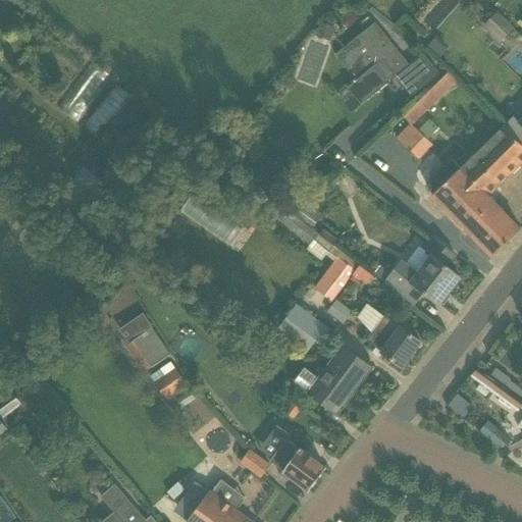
[(515,28),(498,11),(482,28),(500,44),(515,28)]
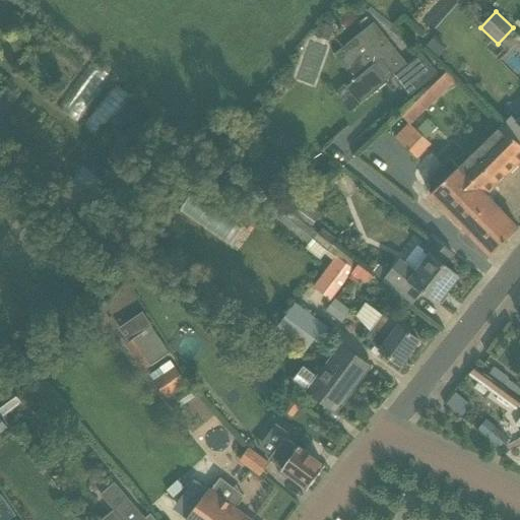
[(329,42),(333,27),(319,22),(314,37),(329,42)]
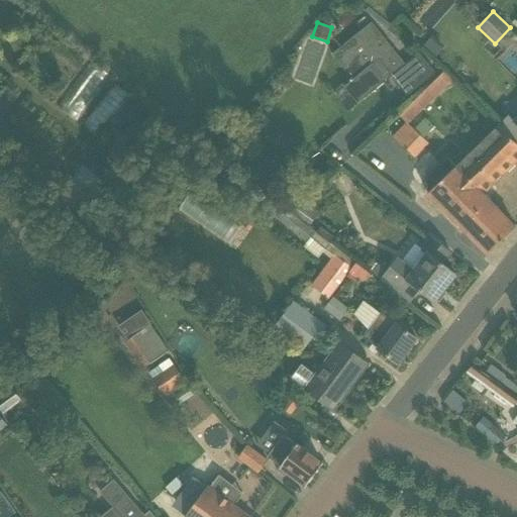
[(332,56),(352,79),(346,85),(358,101),(373,90),(374,92),(393,77),(409,96),(436,74),(420,54),(406,65),(373,23),(332,56)]
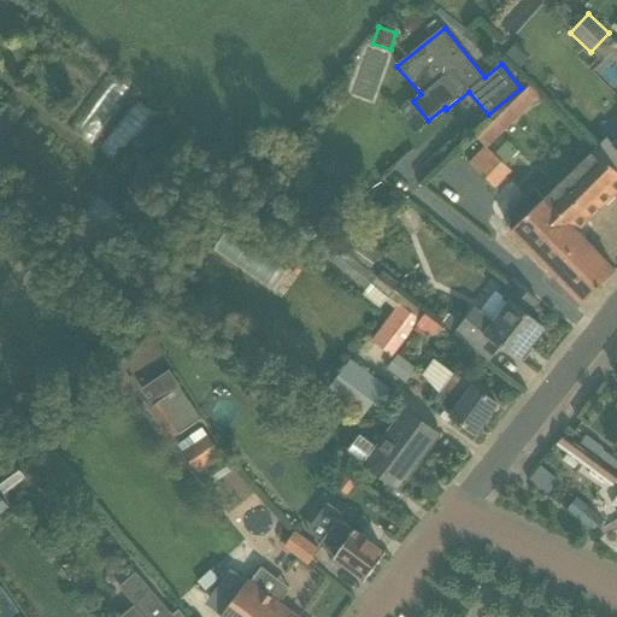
[(98,71),(75,134),(100,144),(123,81),(98,71)]
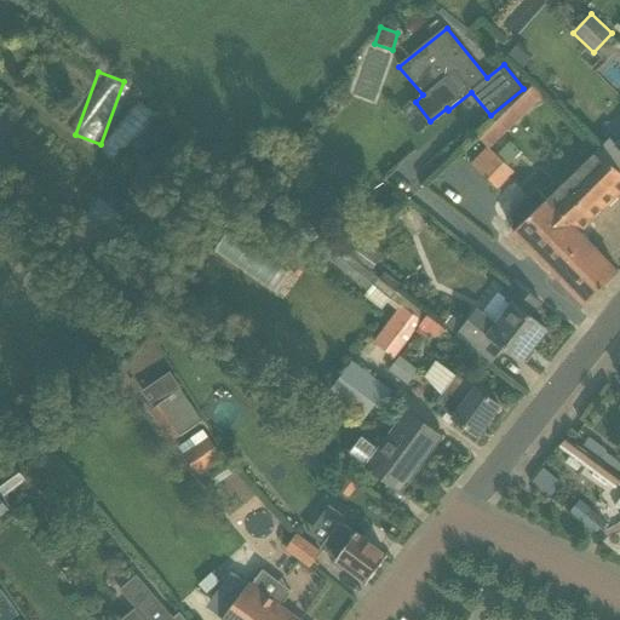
[(482,143),(488,150),(543,101),(532,89),(477,138),(482,143)]
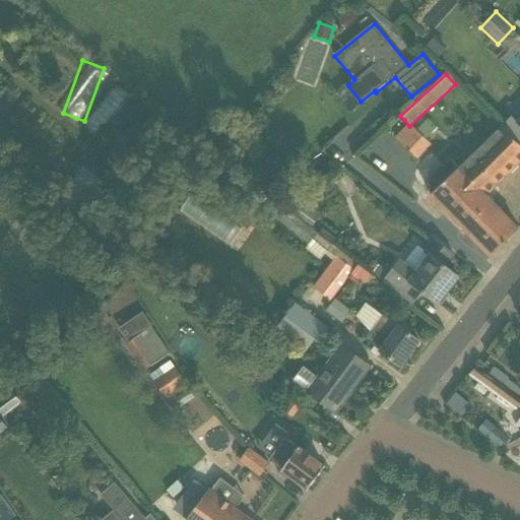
[(409,126),(404,120),(389,135),(417,161),(432,145),(409,126)]
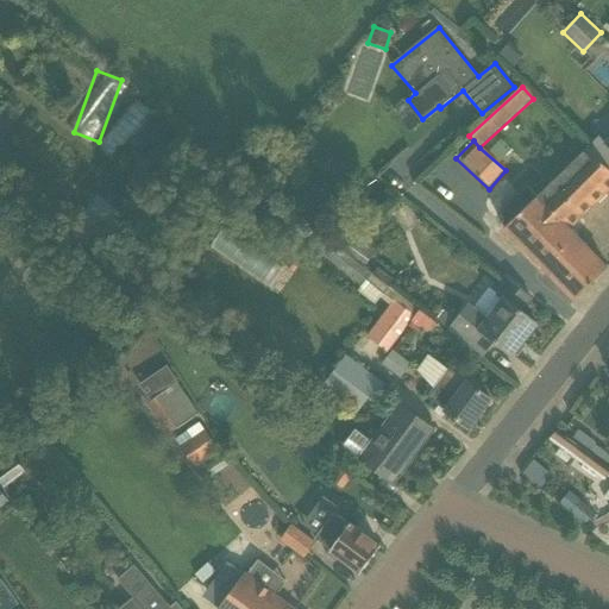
[(527,187),(519,194),(503,211),(506,227),(504,228),(575,301),(608,269),(569,228),(608,189),(608,170),(591,151),(589,150),(539,199),(527,187)]
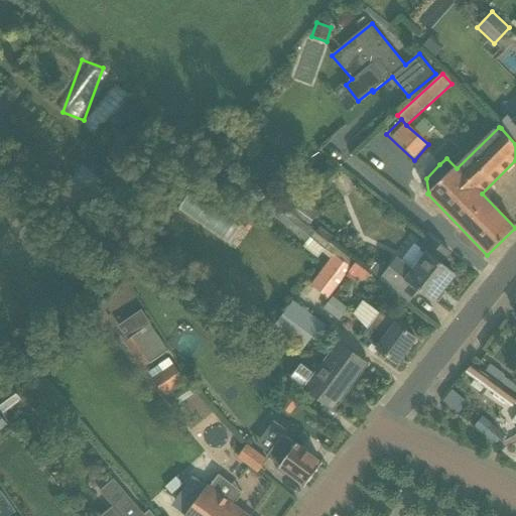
[(289,188),(279,181),(270,191),(280,200),(289,188)]
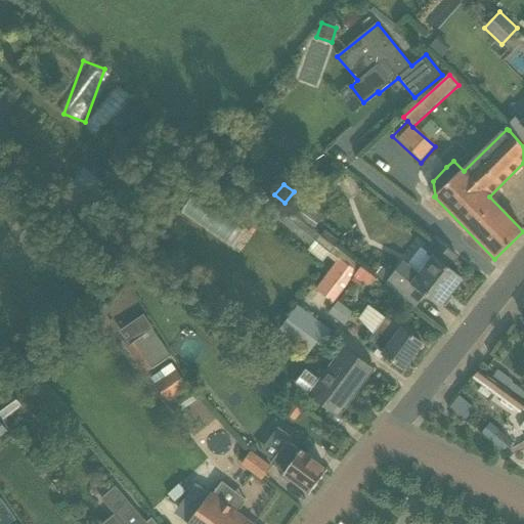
[(272,197),(261,187),(253,198),(264,207),(272,197)]
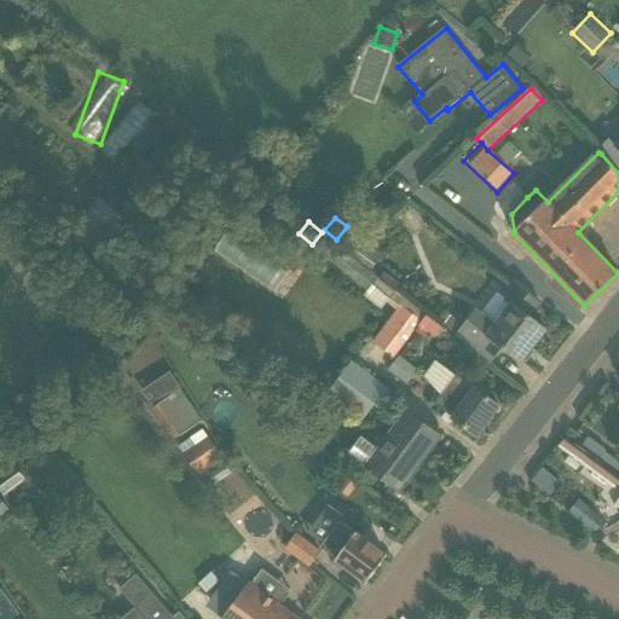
[(365,239),(351,258),(371,273),(385,256),(365,239)]
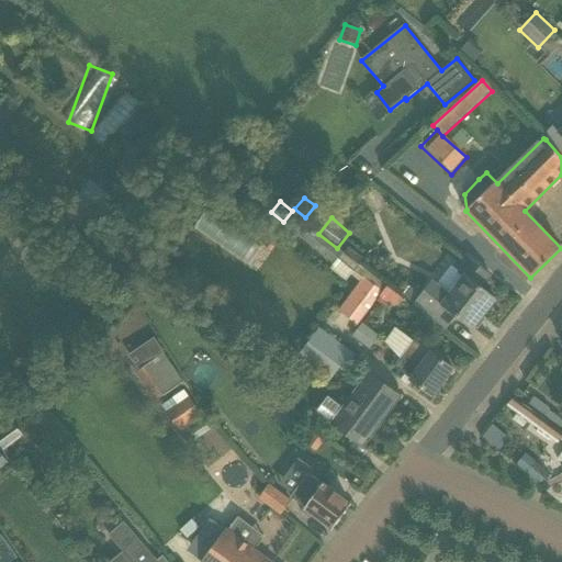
[(347,247),(343,253),(359,266),(360,266),(364,260),(347,247)]
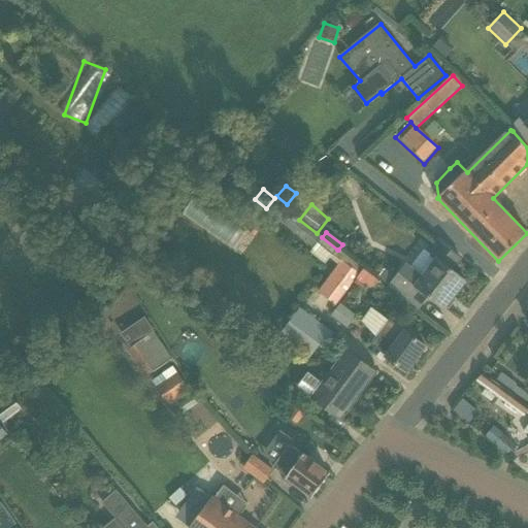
[(420,309),(429,297),(443,308),(465,281),(452,270),(461,258),(440,242),(430,256),(437,261),(423,277),(407,265),(397,278),(391,286),(420,309)]
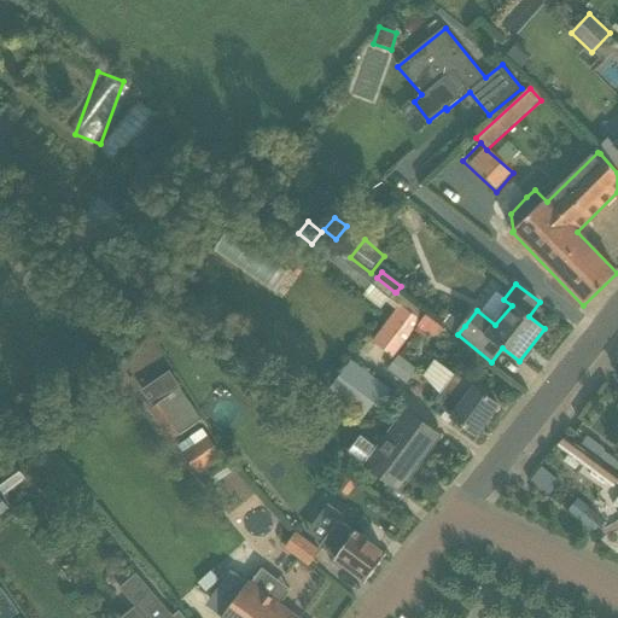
[(398,310),(400,308),(420,322),(425,316),(426,314),(406,299),(396,292),(395,292),(388,302),(398,310)]
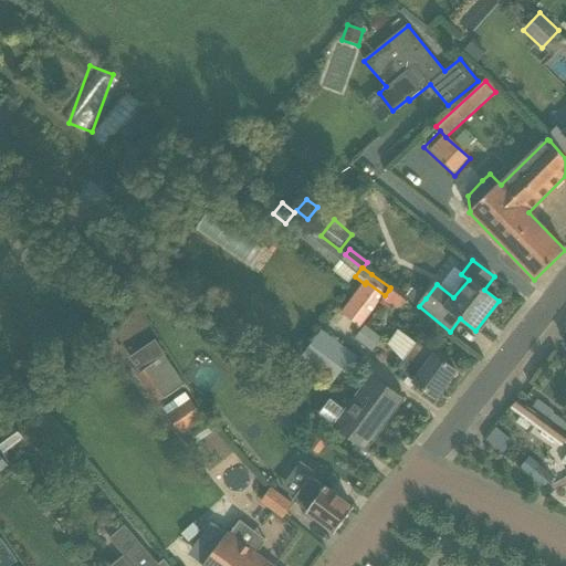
[(356,333),(385,295),(366,282),(365,284),(338,320),(356,333)]
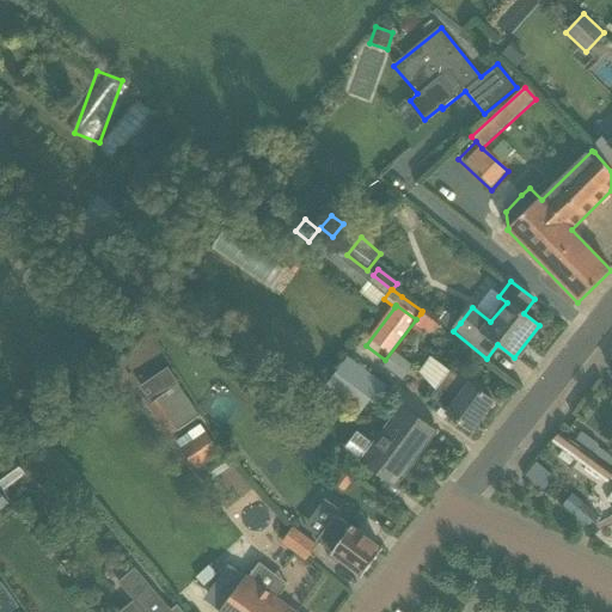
[(460,323),(445,312),(439,320),(453,331),(460,323)]
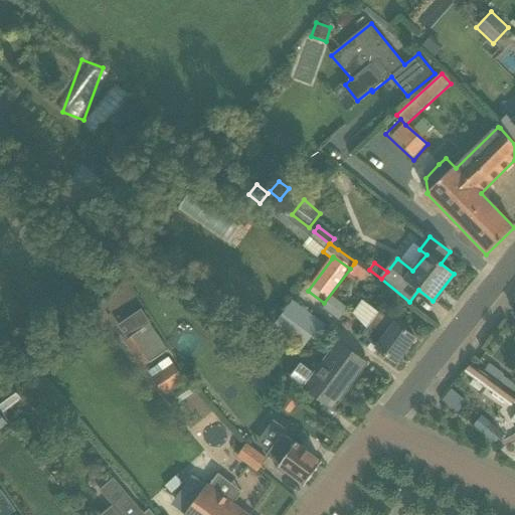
[(354,264),(350,269),(363,280),(368,275),(354,264)]
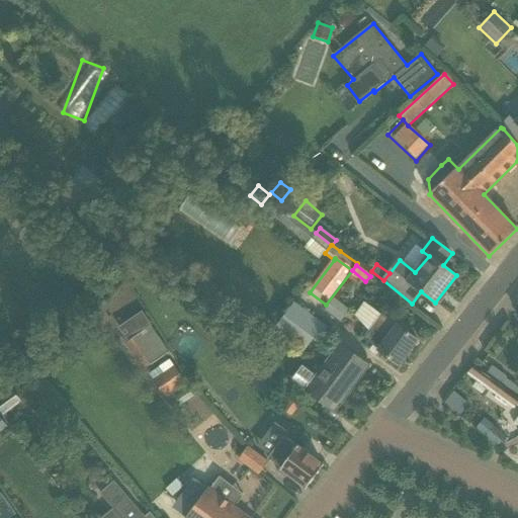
[(350,310),(335,298),(325,311),(340,323),(350,310)]
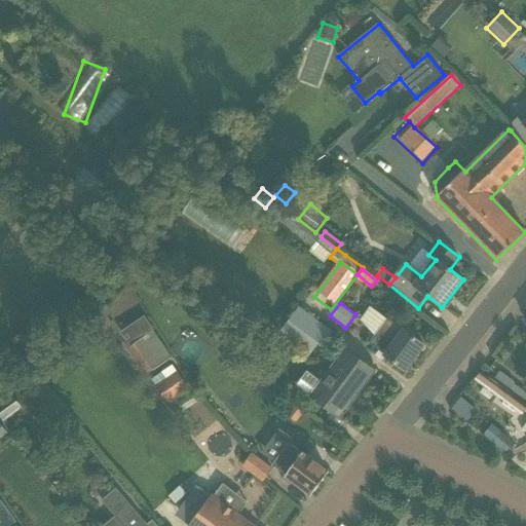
[(323,344),(336,326),(309,305),(295,324),(296,325),(286,338),(307,353),(317,340),(323,344)]
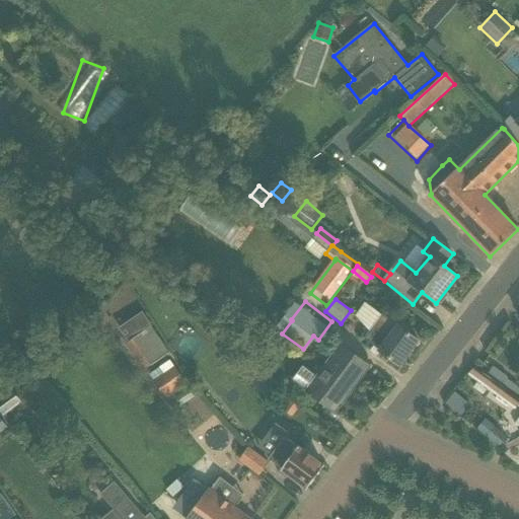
[(119,329),(128,343),(125,345),(143,371),(170,353),(152,325),(142,312),(119,329)]
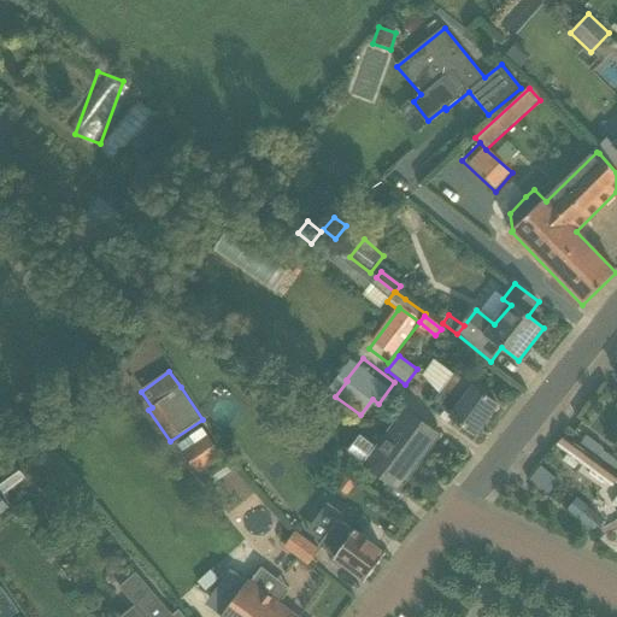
[(498,404),(475,387),(474,388),(456,375),(434,404),(452,417),(451,417),(475,435),(498,404)]
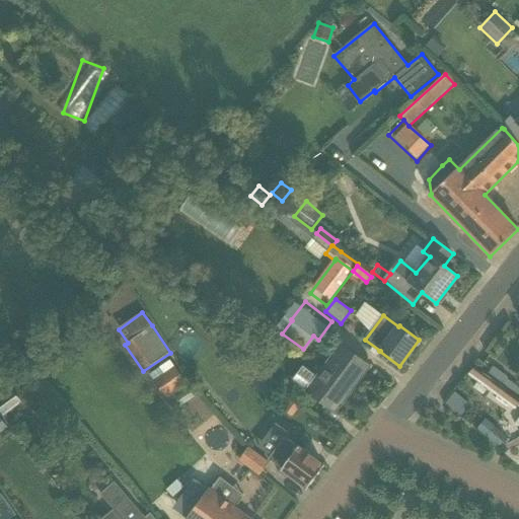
[(308,391),(336,412),(369,366),(342,346),(308,391)]
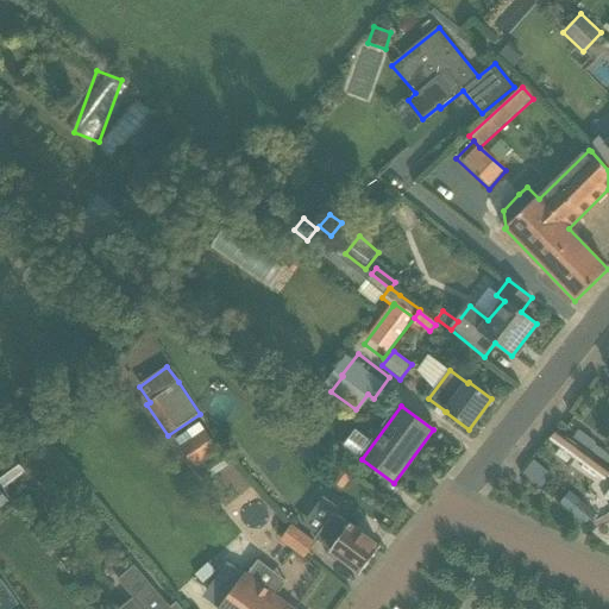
[(203,429),(180,445),(195,468),(219,451),(203,429)]
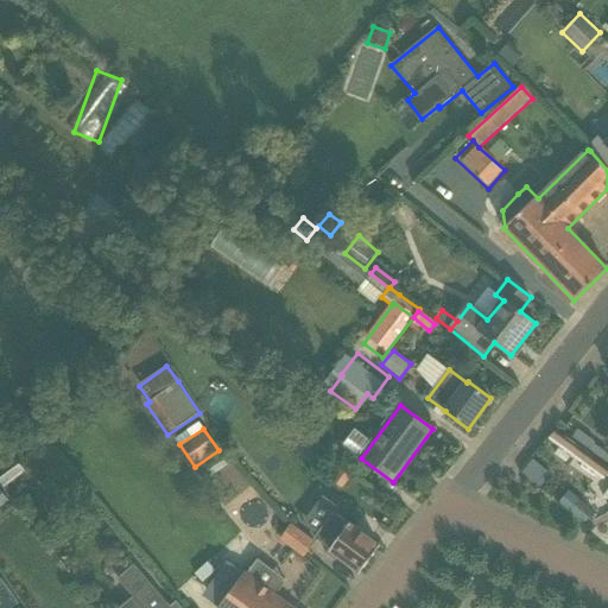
[(571,438),(588,450),(593,443),(595,442),(578,429),(571,438)]
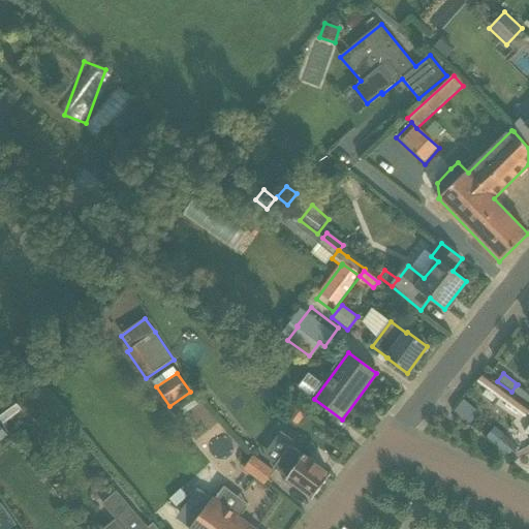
[(528,407),(485,376),(481,381),(526,413),(528,408),(528,407)]
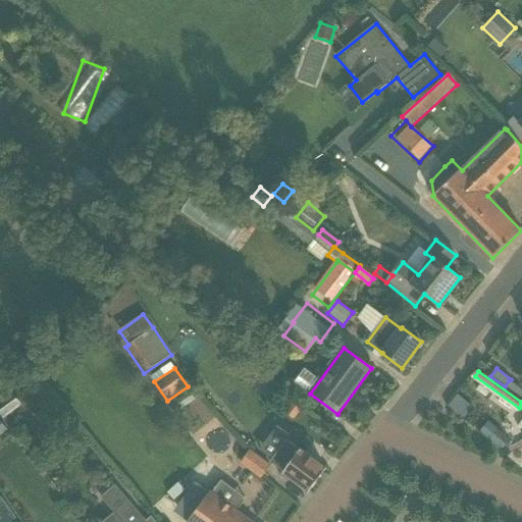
[(0,414),(3,419),(21,405),(12,393),(0,401),(0,414)]
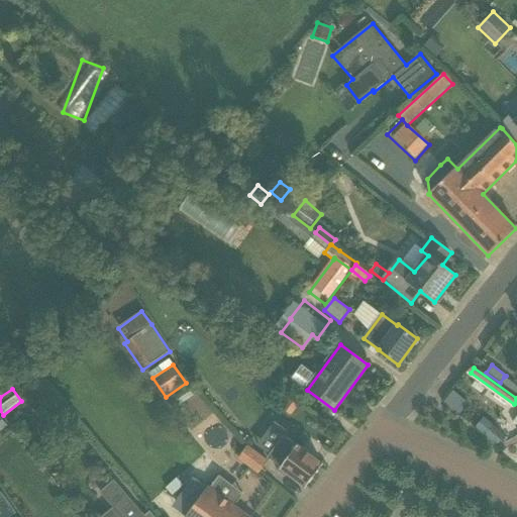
[(459,413),(466,406),(456,398),(451,394),(444,402),(459,413)]
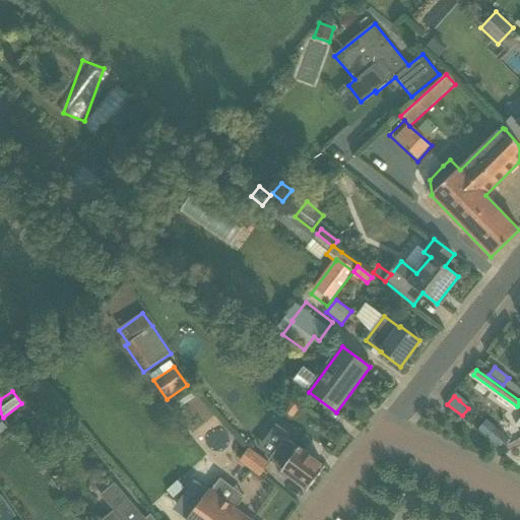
[(501,447),(508,438),(497,428),(488,438),(500,448),(501,447)]
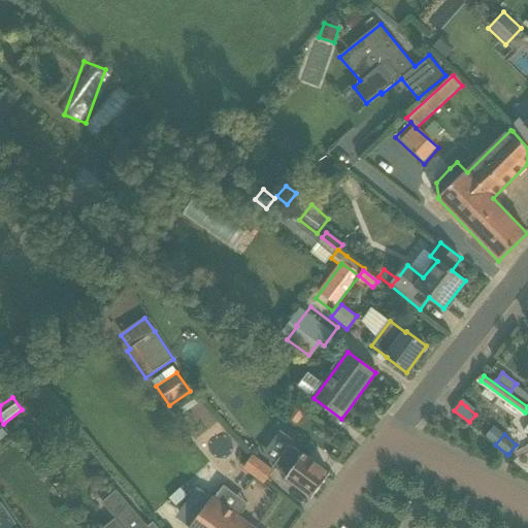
[(272,467),(287,477),(314,497),(330,474),(289,444),(272,467)]
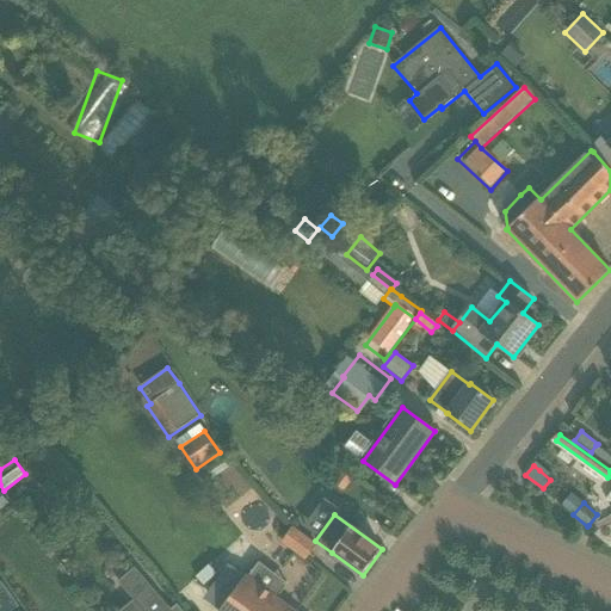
[(282,542),(304,560),(315,545),(290,529),(282,542)]
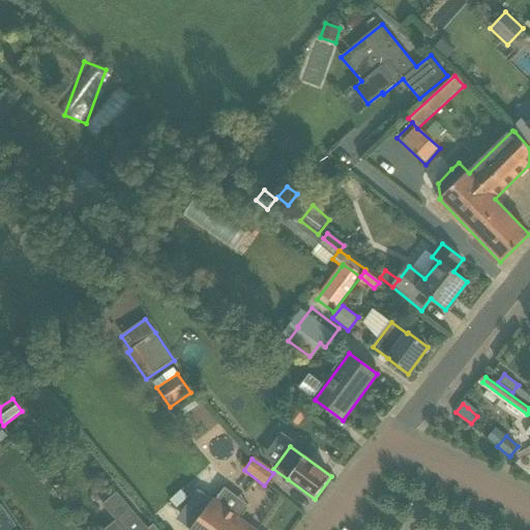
[(189,529),(255,529),(238,518),(248,504),(224,487),(214,501),(199,489),(176,520),(189,529)]
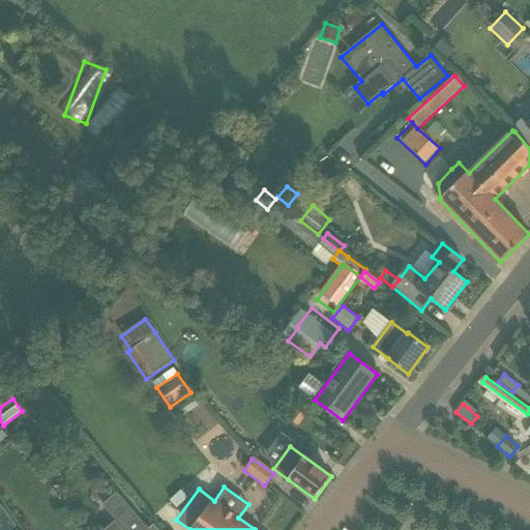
[(102,529),(146,529),(148,529),(117,492),(102,504),(116,520),(102,529)]
